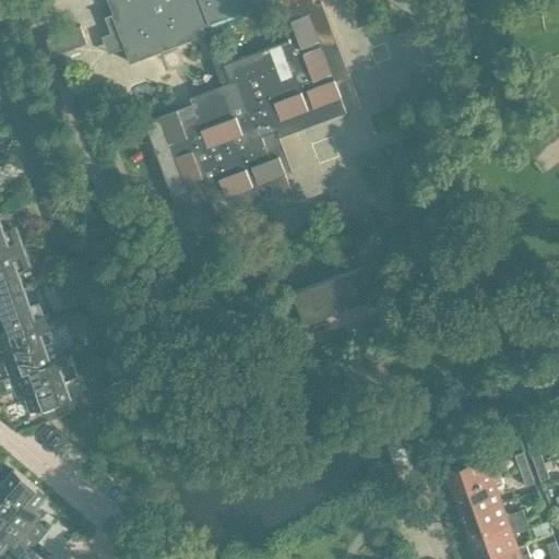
[(110,0),(116,12),(106,15),(106,18),(110,15),(128,61),(201,34),(221,85),(190,96),(199,120),(183,126),(177,109),(144,121),(173,197),(188,191),(191,200),(207,193),(216,216),(290,188),(278,155),(270,158),(261,134),(276,129),(278,135),(345,109),(333,79),(348,73),(320,0),(316,2),(314,0),(110,0)]
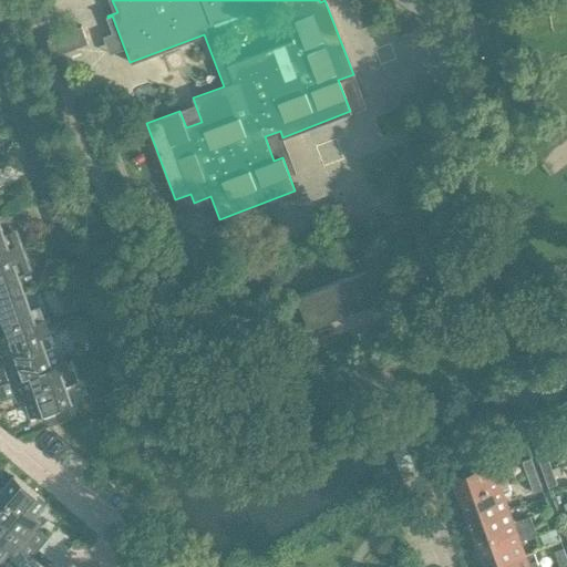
[(430,12),(449,6),(445,0),(432,0),(426,2),(430,12)]
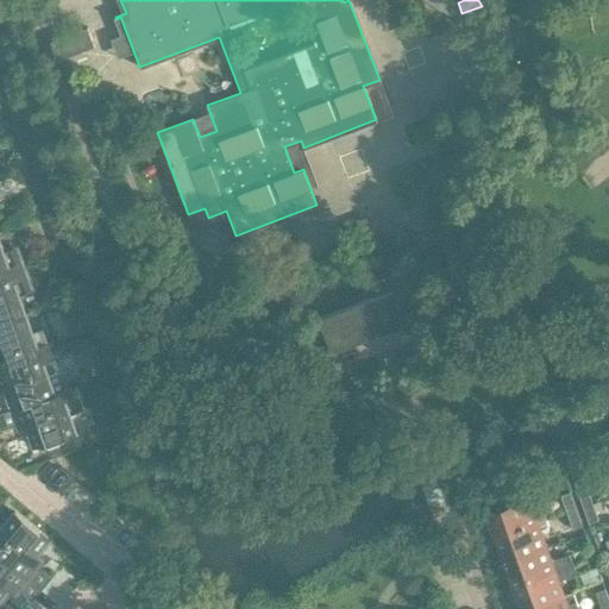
[(88,27),(76,31),(83,51),(94,46),(88,27)]
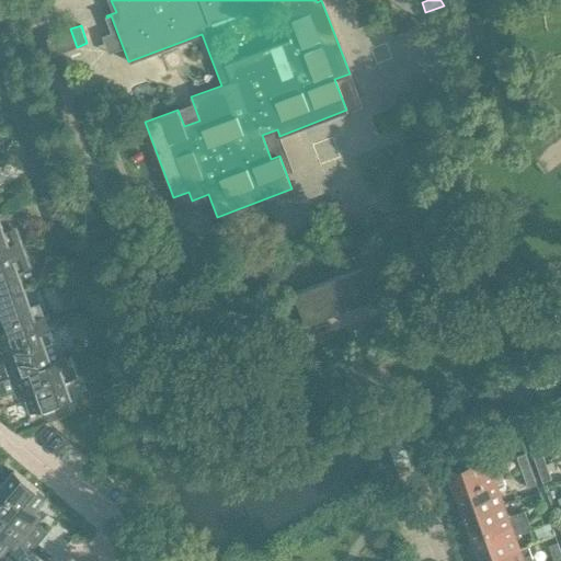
[(0,254),(24,247),(16,227),(3,231),(0,221),(0,254)]
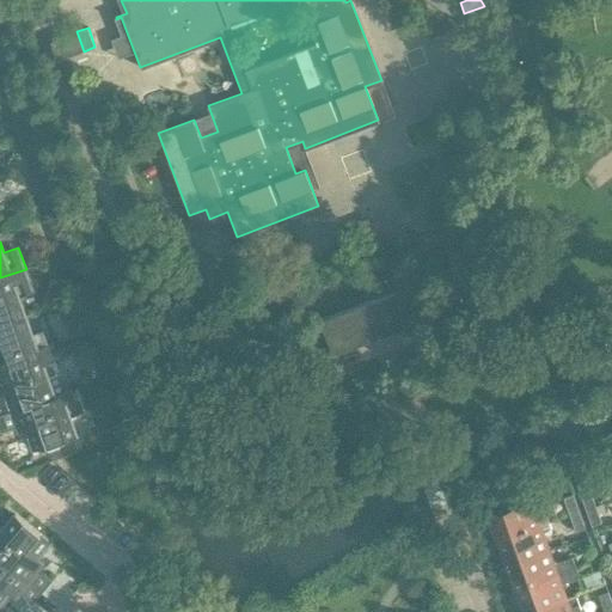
[(0,324),(26,314),(19,297),(35,292),(26,269),(0,277),(0,324)]
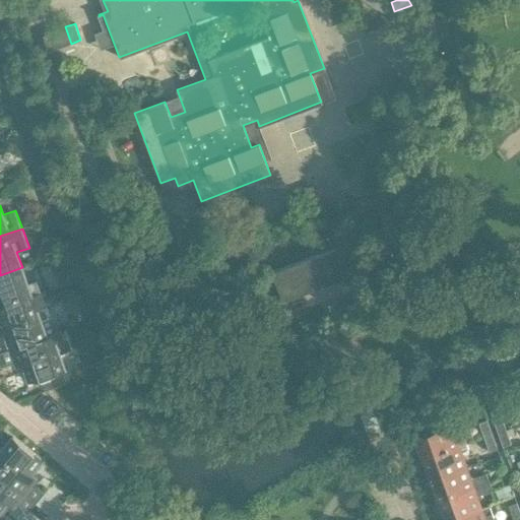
[(349,243),(272,271),(283,301),(360,271),(349,243)]
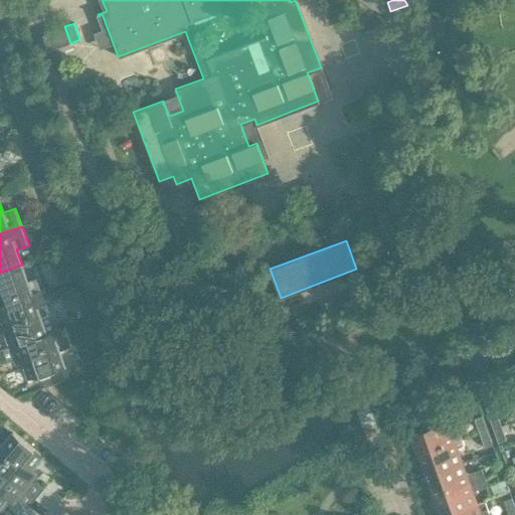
[(0,311),(46,295),(39,277),(27,281),(22,265),(0,273),(0,311)]
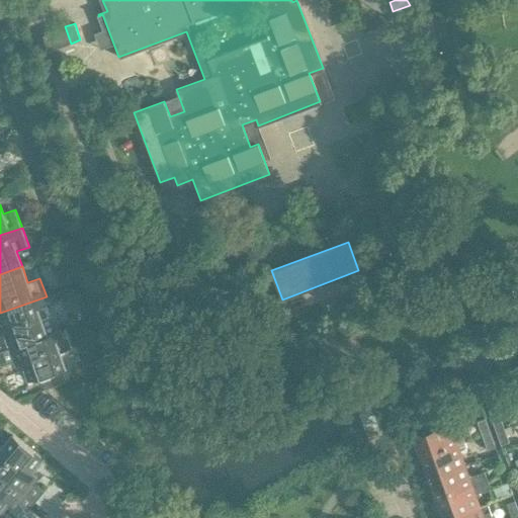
[(47,335),(55,332),(45,306),(50,305),(47,296),(0,313),(0,328),(4,327),(6,332),(12,348),(47,336),(47,335)]
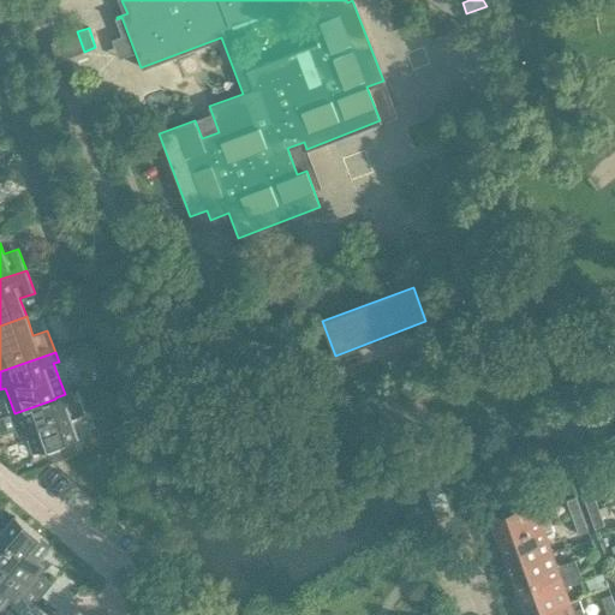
[(15,413),(0,417),(0,434),(0,435),(16,430),(18,436),(29,431),(36,452),(77,437),(71,419),(85,413),(77,390),(65,394),(55,398),(55,399),(15,413)]
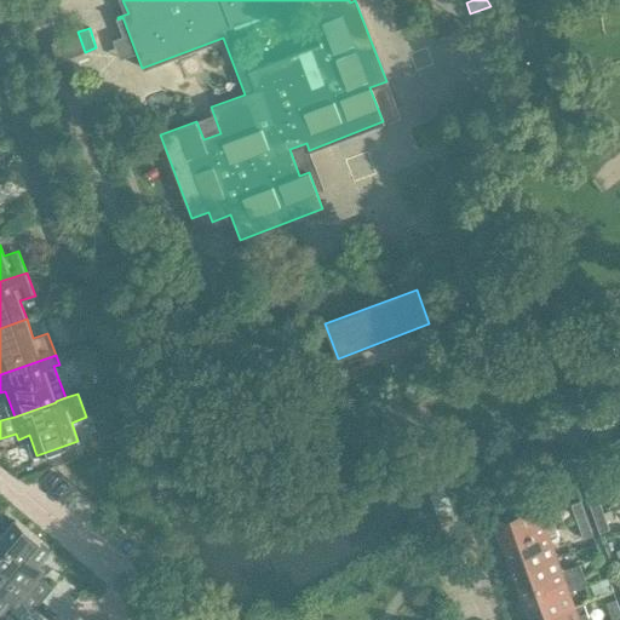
[(595,492),(584,495),(592,516),(602,512),(595,492)]
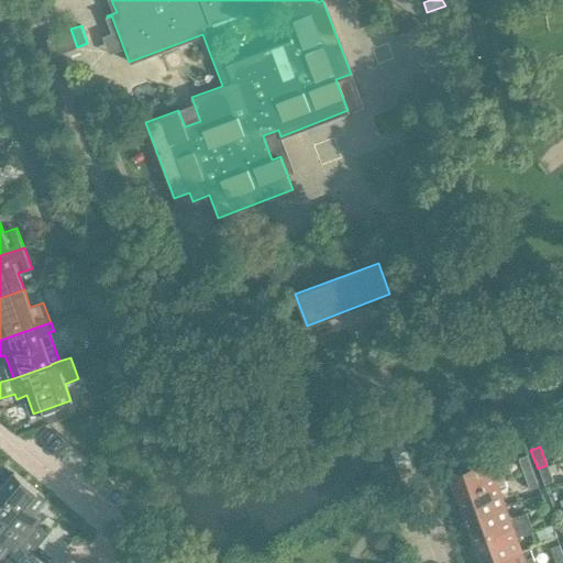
[(523,453),(514,456),(521,475),(531,472),(523,453)]
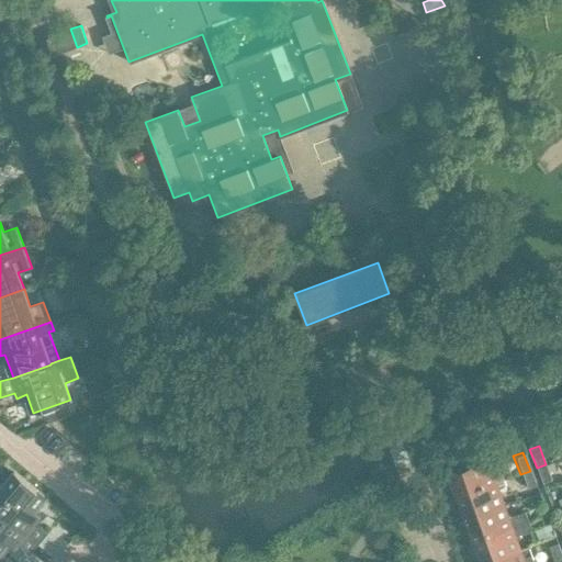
[(496,456),(479,462),(449,473),(457,496),(505,480),(496,456)]
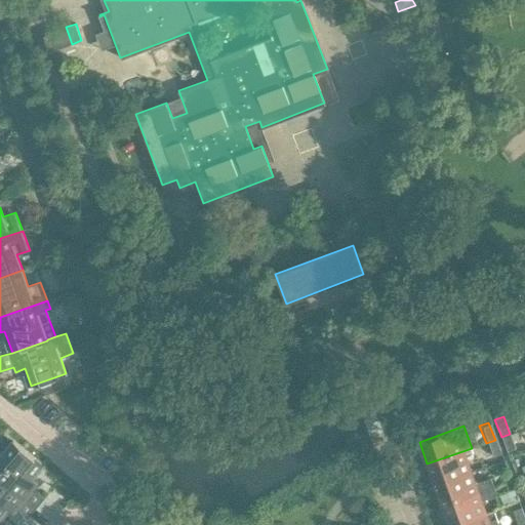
[(506,449),(514,446),(510,434),(501,437),(506,449)]
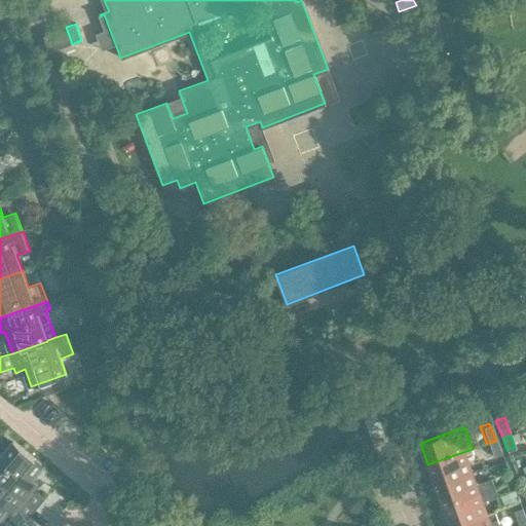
[(2,454),(0,452),(0,478),(36,509),(44,499),(34,490),(38,486),(30,479),(41,464),(13,441),(2,454)]
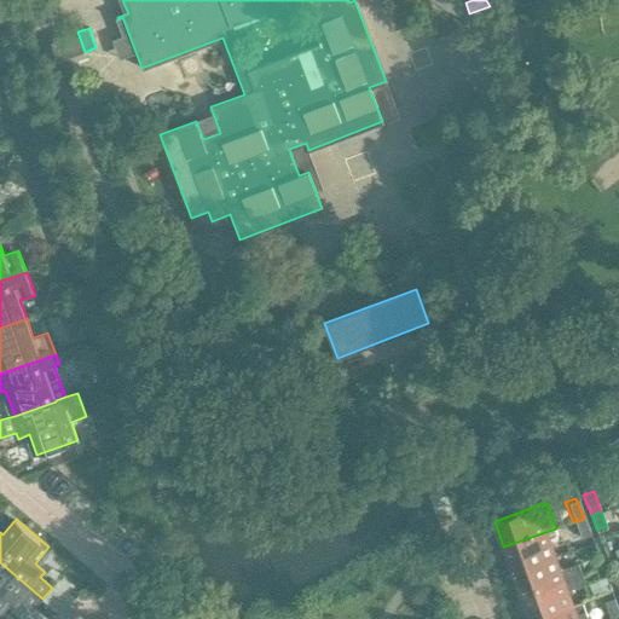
[(578,537),(589,532),(584,519),(573,522),(578,537)]
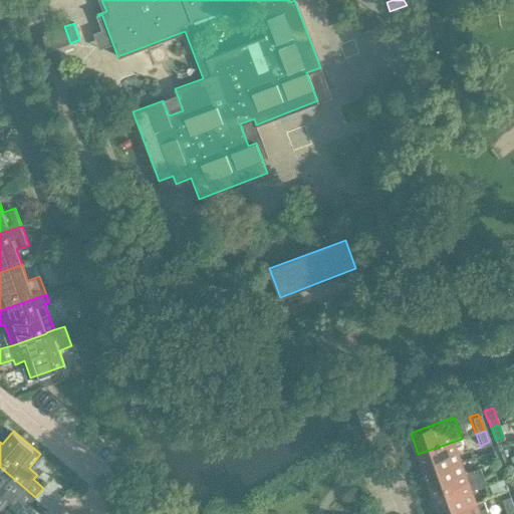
[(463,449),(464,445),(462,439),(418,454),(426,475),(462,462),(458,450),(463,449)]
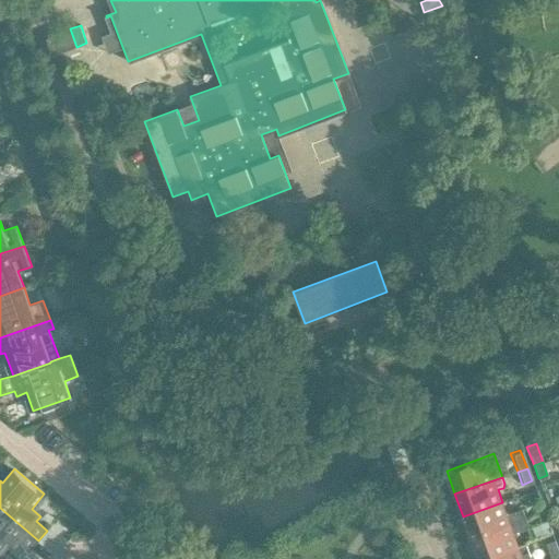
[(524,509),(507,514),(502,502),(463,516),(471,539),(527,519),(524,509)]
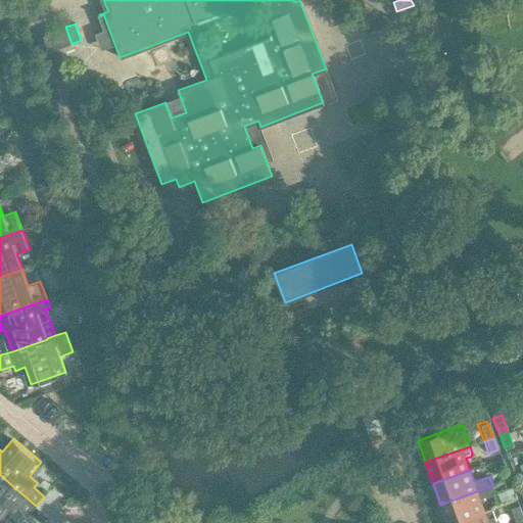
[(0,510),(7,502),(27,517),(36,506),(0,475),(0,510)]
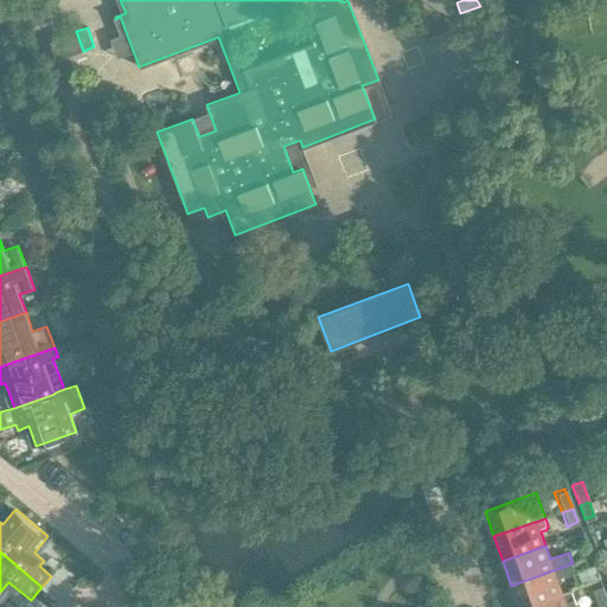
[(557,579),(576,573),(573,563),(511,586),(518,606),(525,606),(563,594),(557,579)]
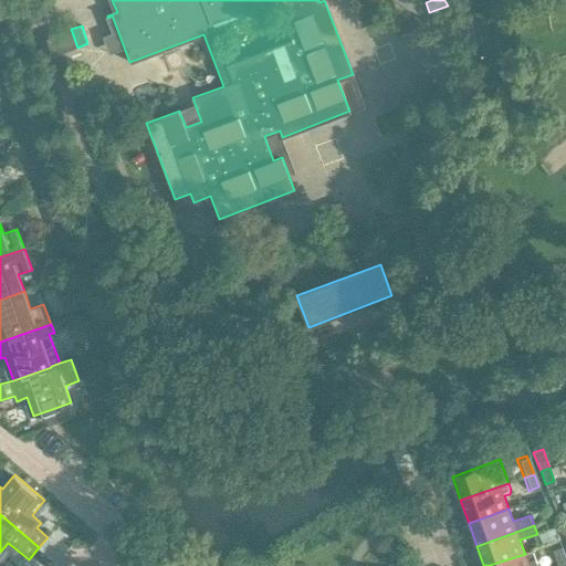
[(554,527),(540,533),(544,545),(558,541),(554,527)]
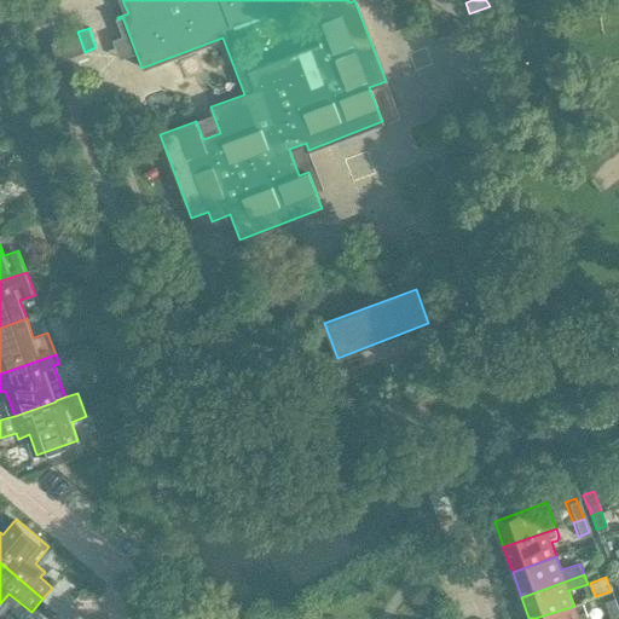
[(618,613),(613,596),(603,600),(609,618),(613,618),(618,617),(618,613)]
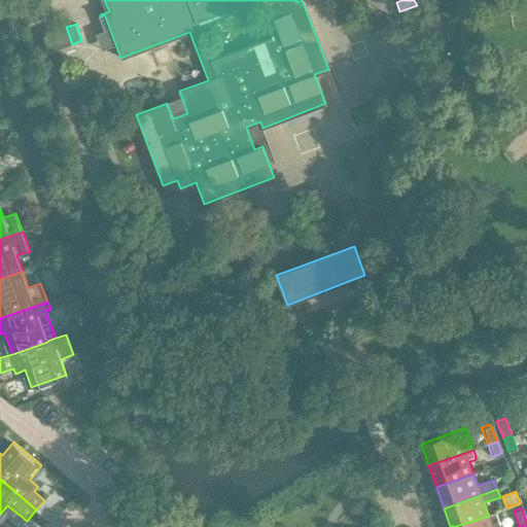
[(500,526),(496,513),(489,516),(456,526),(500,526)]
